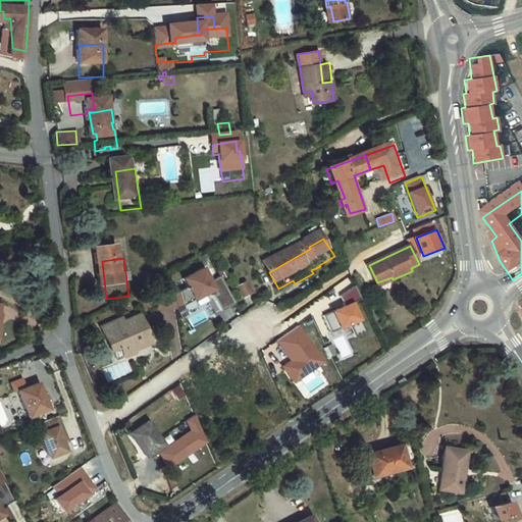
[(201,268),(178,279),(191,302),(212,292),(201,268)]
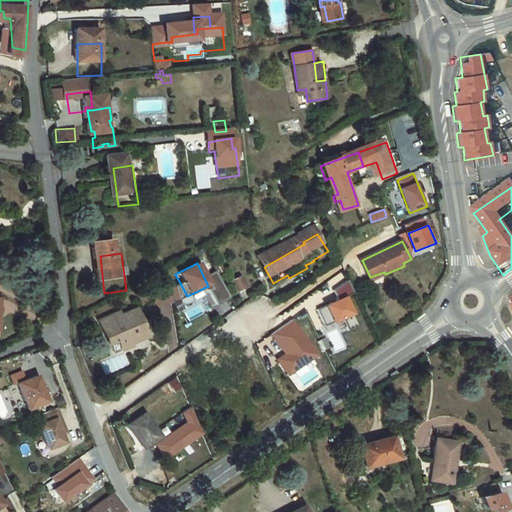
[(372,281),(385,274),(384,272),(370,277),(372,281)]
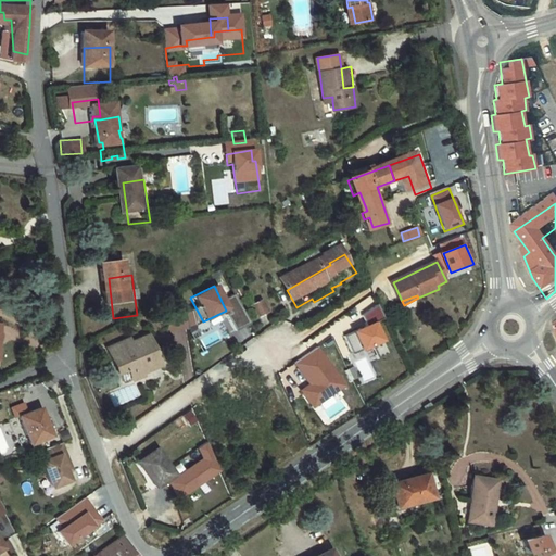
[(261,299),(250,304),(256,317),(267,312),(261,299)]
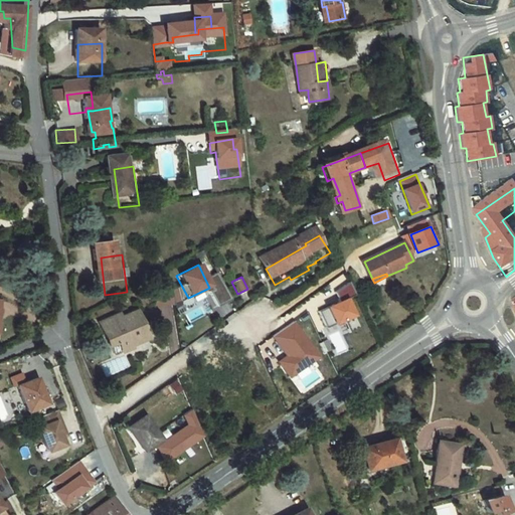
[(277,288),(291,280),(289,277),(275,285),(277,288)]
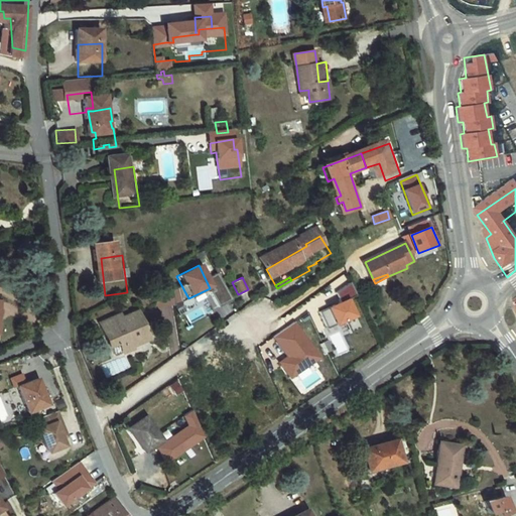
[(216,305),(227,300),(220,285),(209,291),(216,305)]
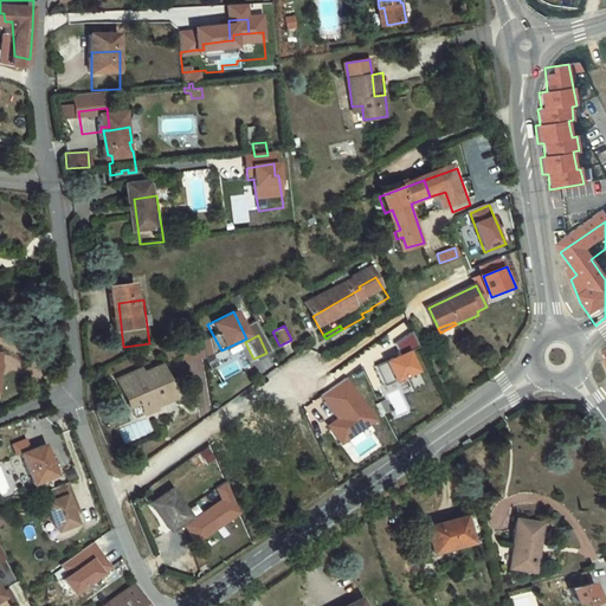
[(405,353),(382,363),(391,384),(414,374),(405,353)]
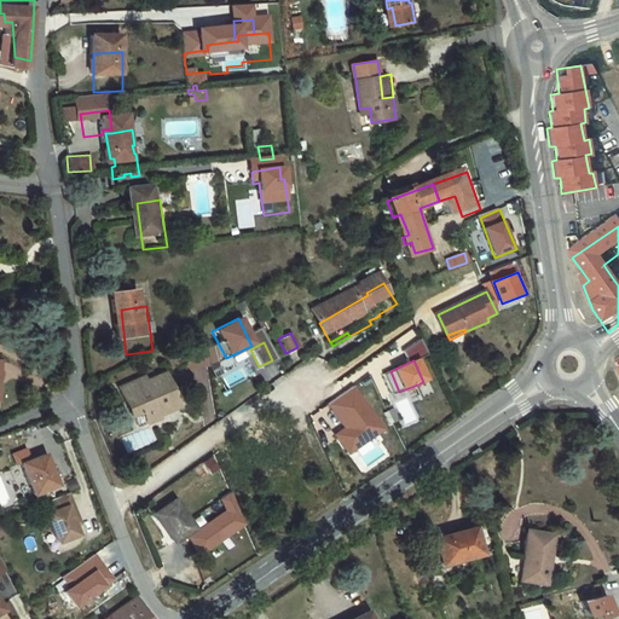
[(389,371),(385,374),(391,391),(395,389),(389,371)]
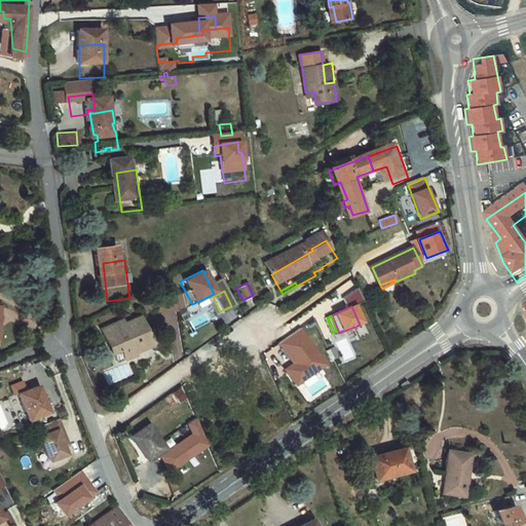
[(110,339),(121,363),(130,359),(133,363),(142,359),(143,362),(154,357),(148,344),(155,341),(147,326),(130,333),(133,335),(128,338),(124,331),(110,339)]
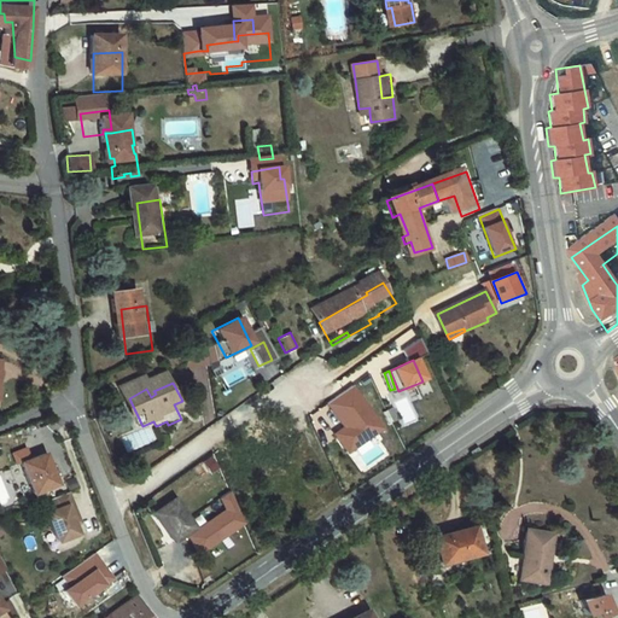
[(380,430),(351,388),(325,406),(339,427),(331,435),(345,455),(380,430)]
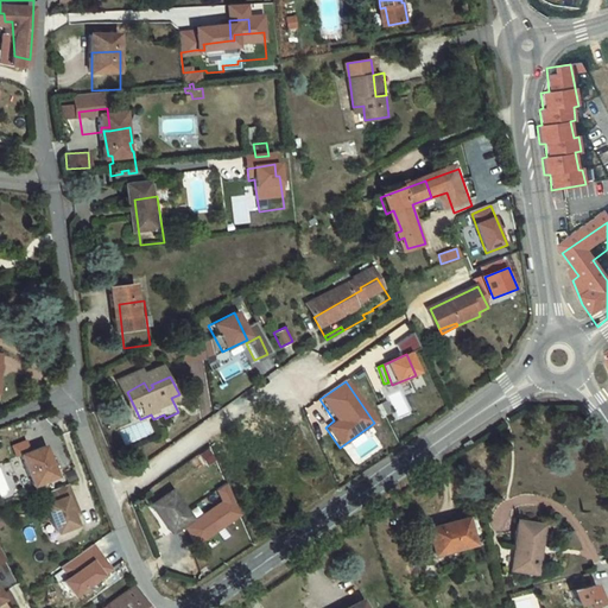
[(187,409),(179,394),(171,398),(178,412),(187,409)]
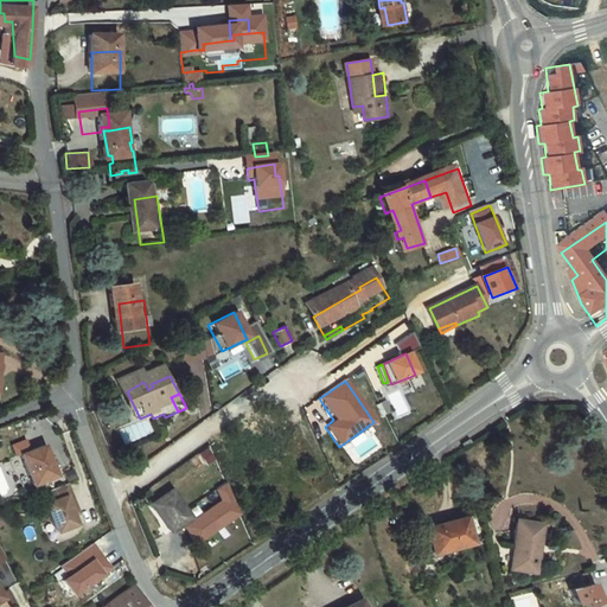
[(145,428),(154,423),(153,419),(151,414),(140,419),(145,428)]
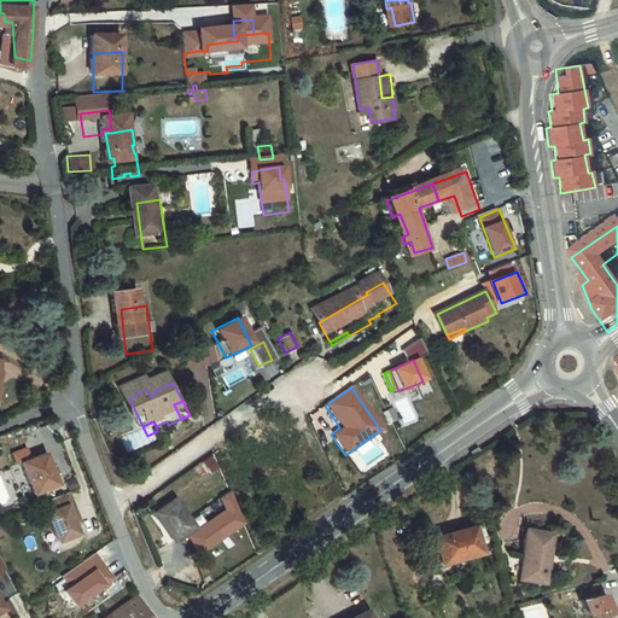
[(167,421),(156,426),(157,431),(159,435),(170,430),(168,425),(167,421)]
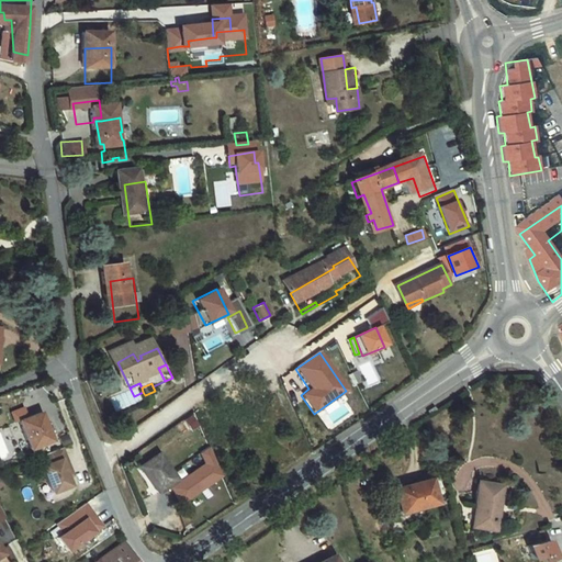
[(433,407),(422,414),(424,417),(435,412),(433,407)]
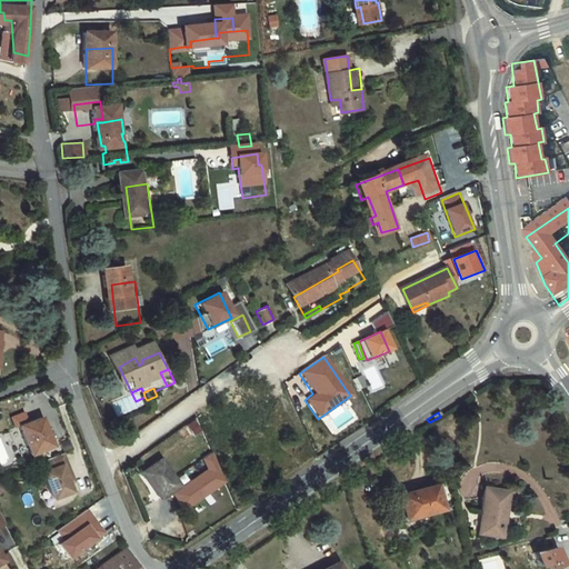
[(45,418),(23,427),(35,455),(55,446),(45,418)]
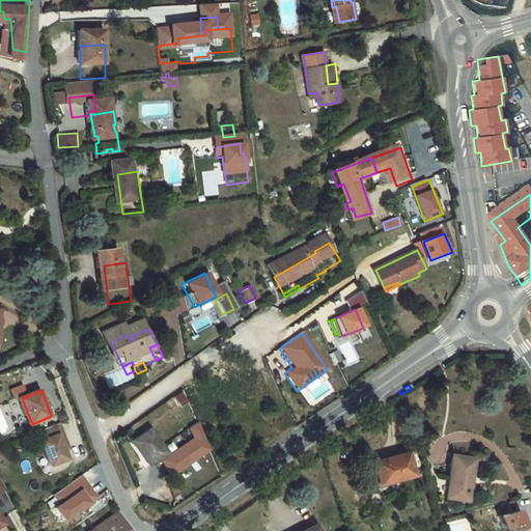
[(191,428),(196,439),(163,463),(172,476),(211,450),(198,424),(191,428)]
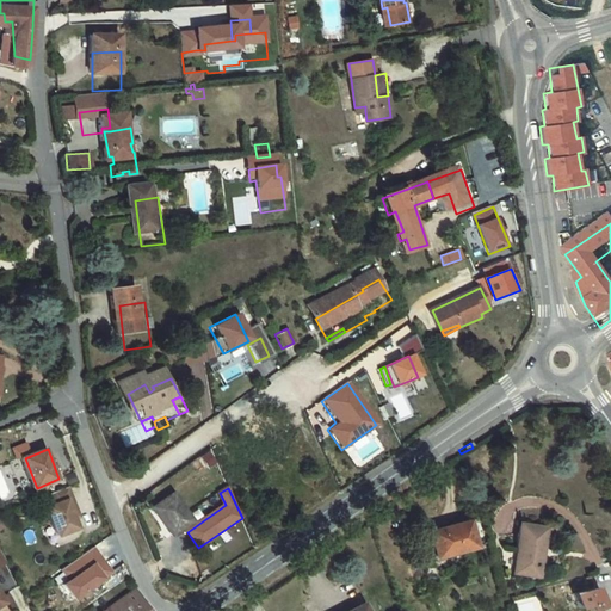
[(72,489),(48,499),(51,508),(45,511),(57,539),(76,532),(73,523),(69,513),(79,510),(72,489)]
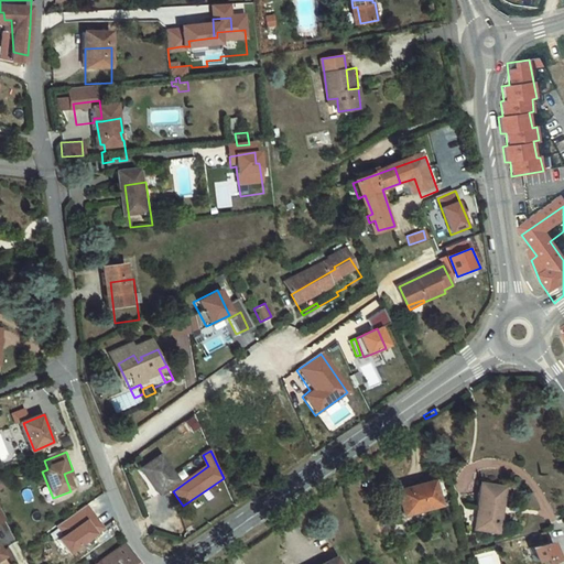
[(163,456),(143,469),(161,495),(180,481),(163,456)]
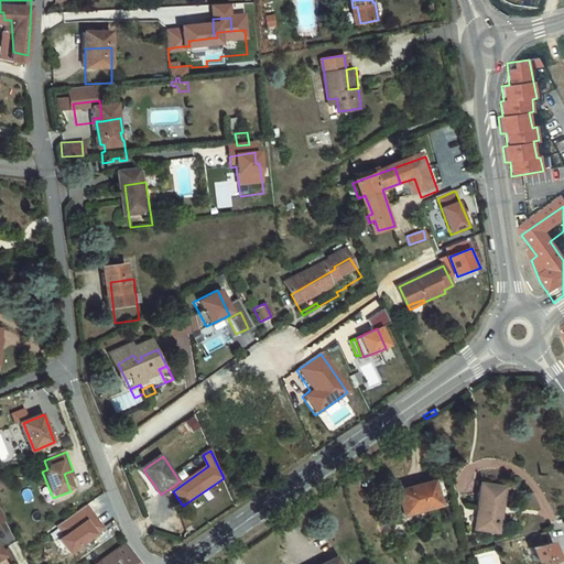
[(76,479),(73,470),(64,474),(67,483),(76,479)]
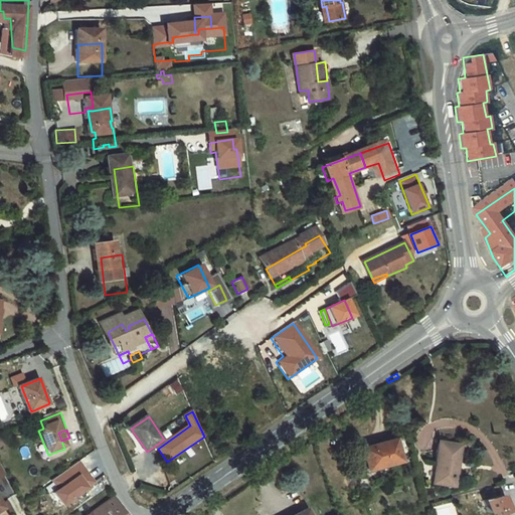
[(398,440),(365,449),(371,470),(404,461),(398,440)]
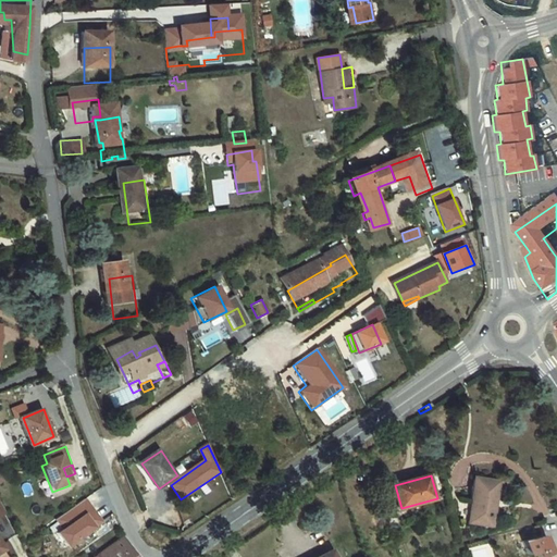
[(503,482),(480,479),(472,524),(490,528),(495,499),(499,500),(503,482)]
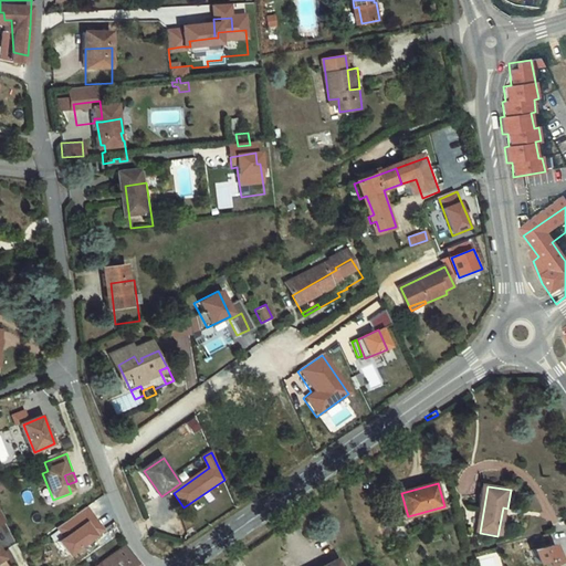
[(101,536),(98,534),(104,531),(87,507),(59,528),(66,540),(62,542),(72,557),(101,536)]
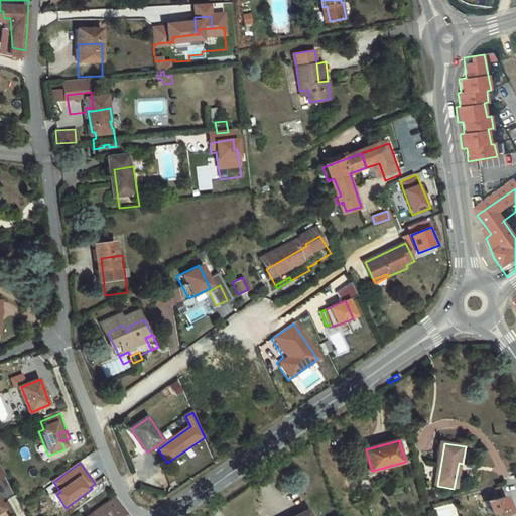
[(507,497),(491,502),(494,515),(500,515),(511,513),(507,497)]
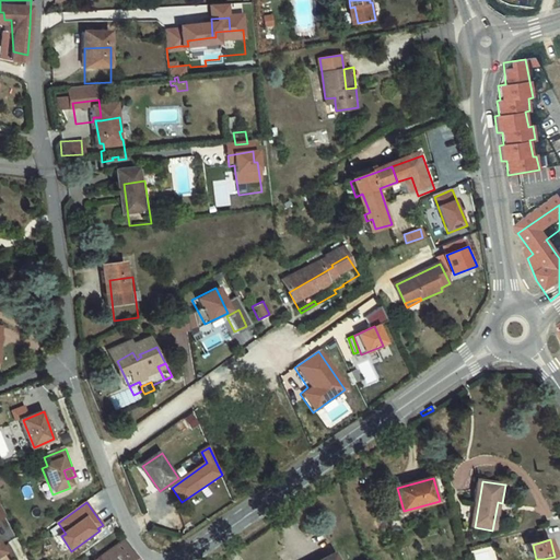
[(137,559),(125,541),(124,540),(94,559),(137,559)]
